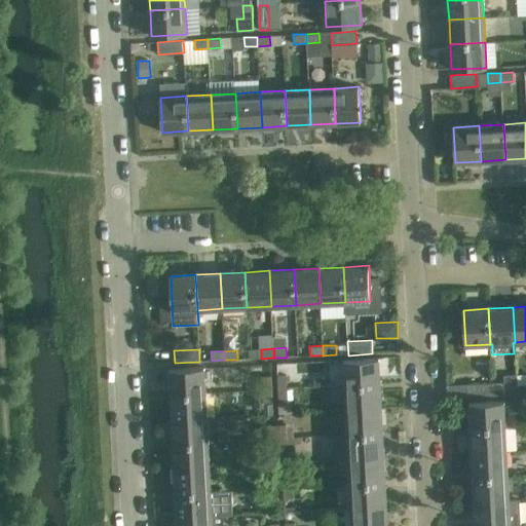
[(345,385),(380,383),(379,359),(344,360),(345,385)]
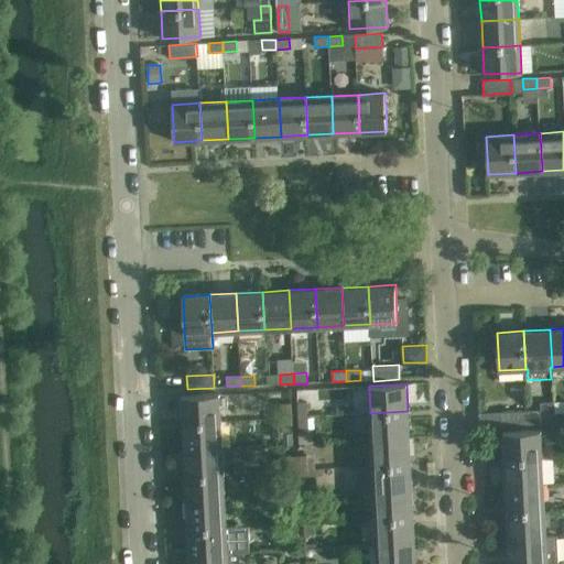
[(183,423),(220,421),(219,393),(182,396),(183,423)]
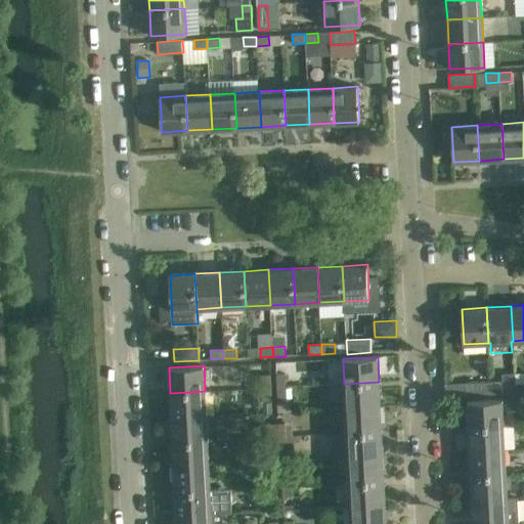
[(276,374),(277,387),(287,387),(286,374),(276,374)]
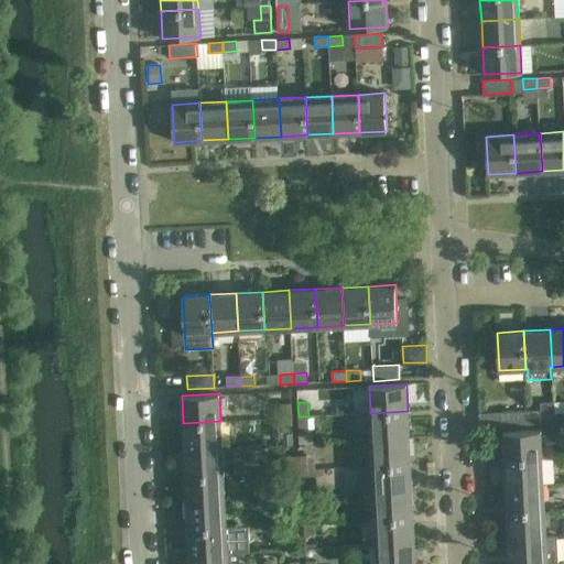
[(282,418),(292,418),(291,403),(281,403),(282,418)]
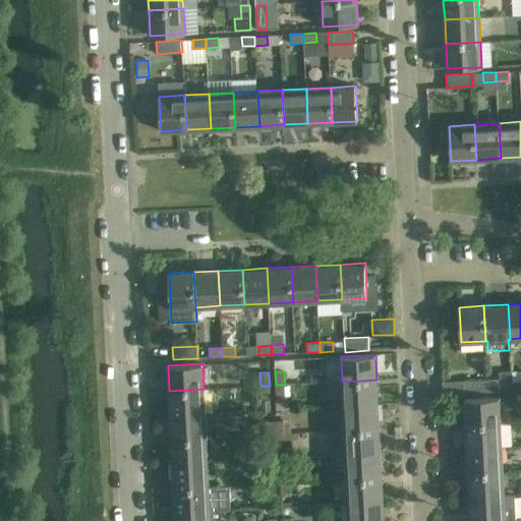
[(343,406),(378,404),(377,380),(342,382),(343,406)]
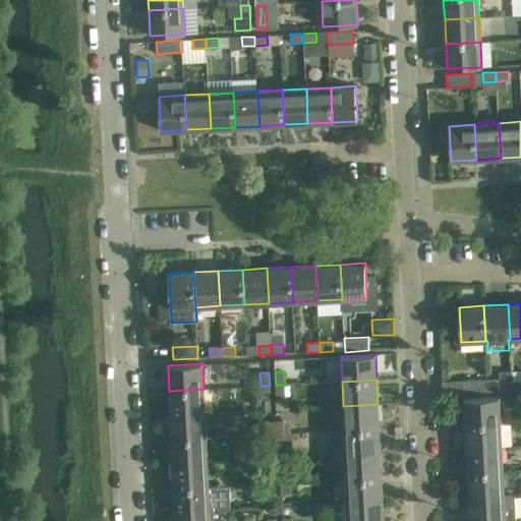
[(487,380),(462,381),(463,393),(488,392),(487,383),(487,381),(487,380)]
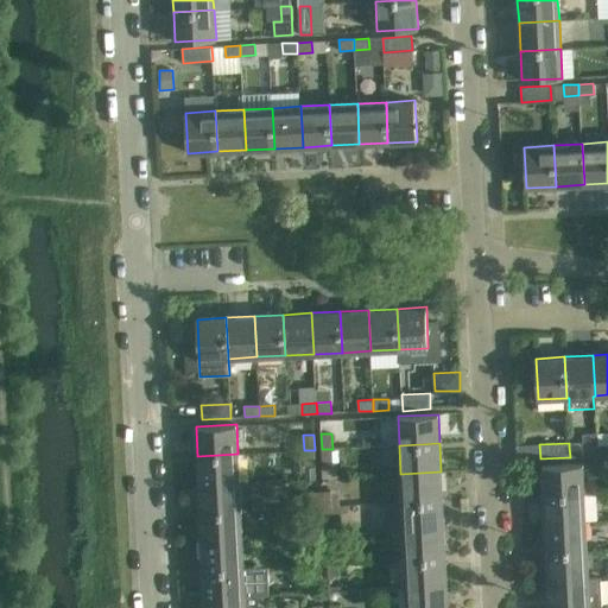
[(583,443),(569,444),(569,447),(570,457),(584,457),(584,445),(583,445),(583,443)]
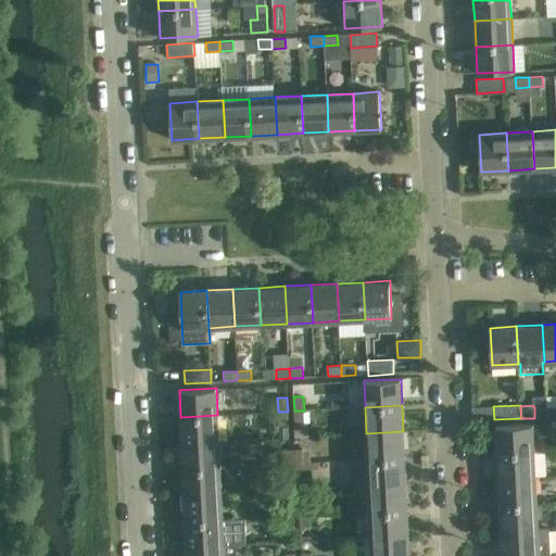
[(555,406),(546,407),(547,417),(555,417),(555,406)]
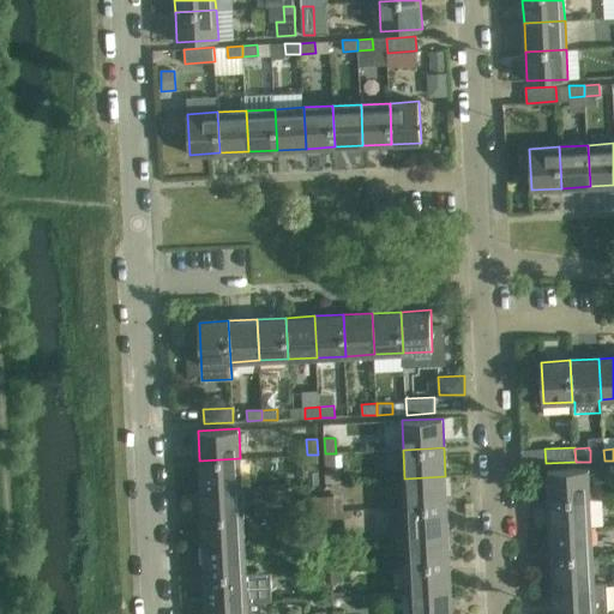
[(605,461),(603,450),(590,450),(590,462),(605,461)]
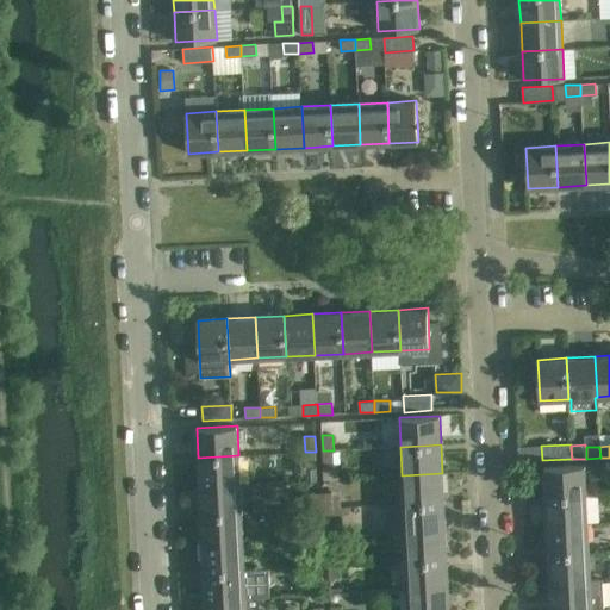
[(334,466),(334,450),(323,450),(324,466),(334,466)]
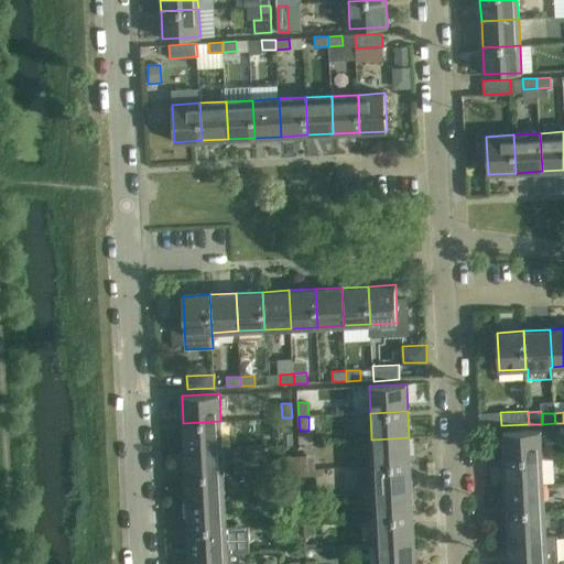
[(293,431),(292,418),(282,418),(283,432),(293,431)]
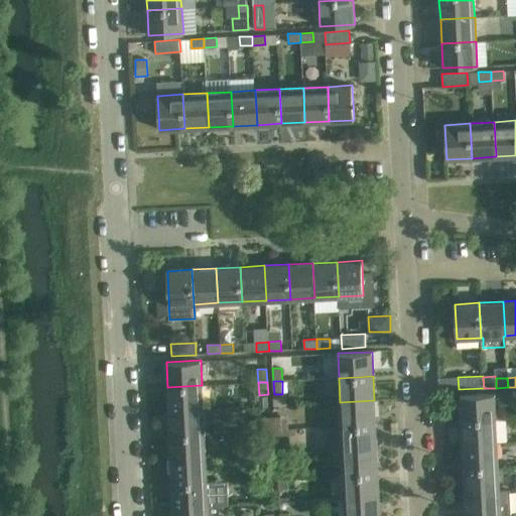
[(202,385),(167,387),(168,411),(203,409),(202,385)]
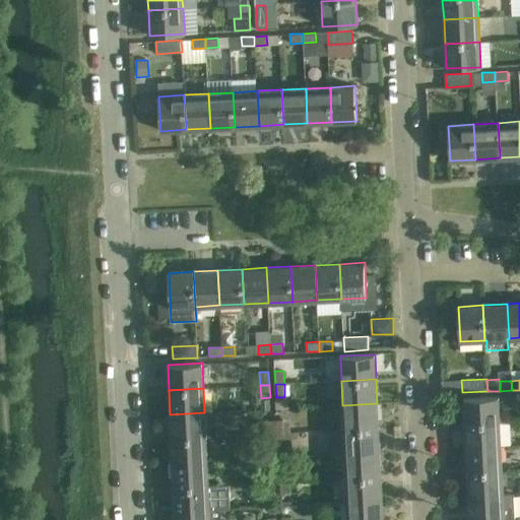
[(465,424),(500,421),(499,396),(463,398),(465,424)]
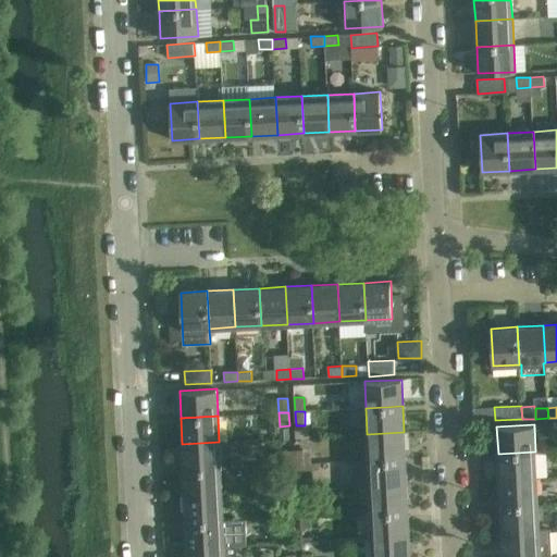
[(368,460),(406,458),(404,432),(367,434),(368,460)]
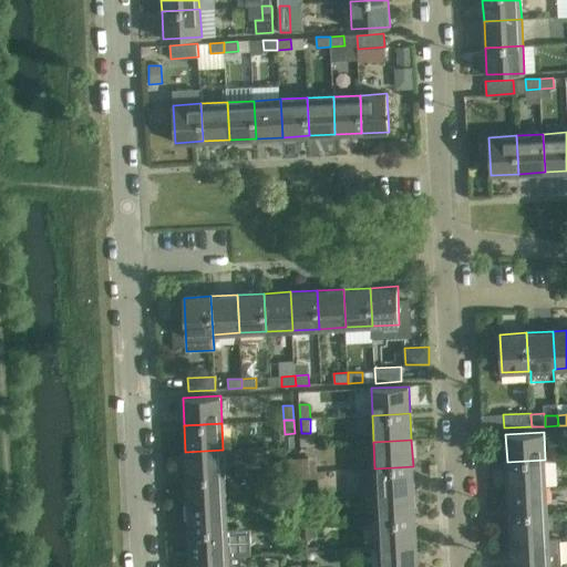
[(223,450),(185,452),(186,478),(225,476),(223,450)]
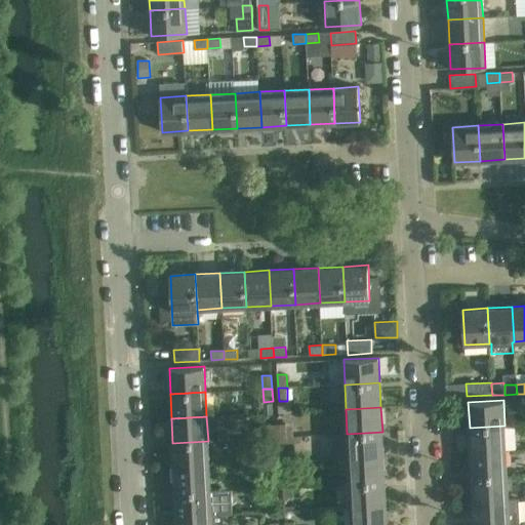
[(268,438),(279,438),(279,425),(268,425),(268,438)]
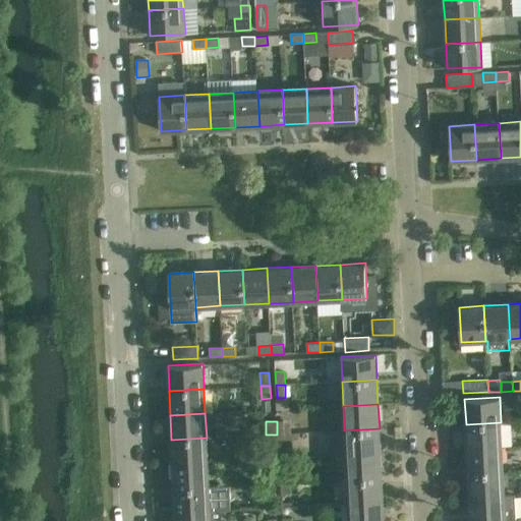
[(466,424),(467,449),(502,447),(501,422),(466,424)]
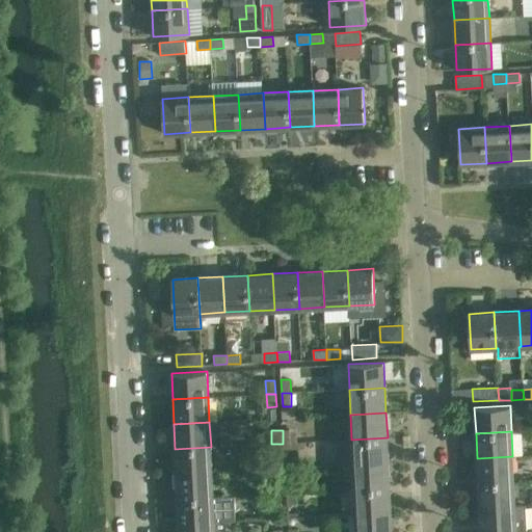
[(353,464),(389,462),(388,437),(351,440),(353,464)]
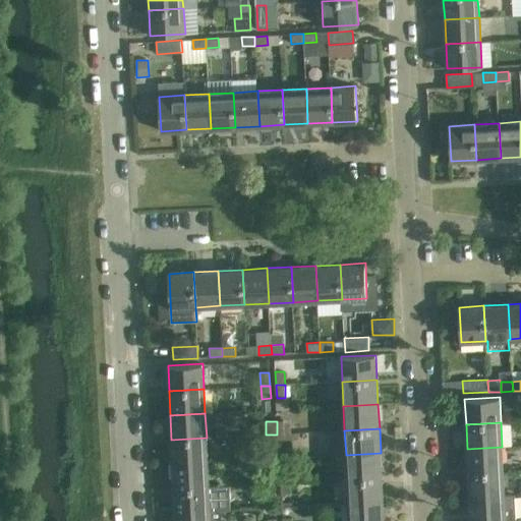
[(278,447),(277,435),(266,435),(267,448),(278,447)]
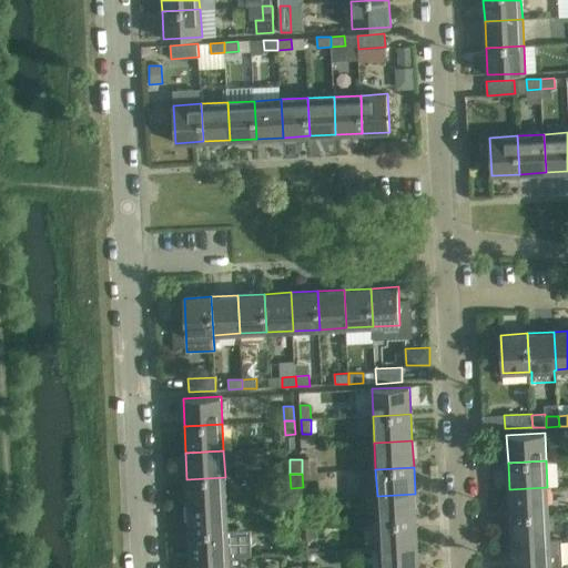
[(282,475),(270,476),(271,488),(283,488),(282,475)]
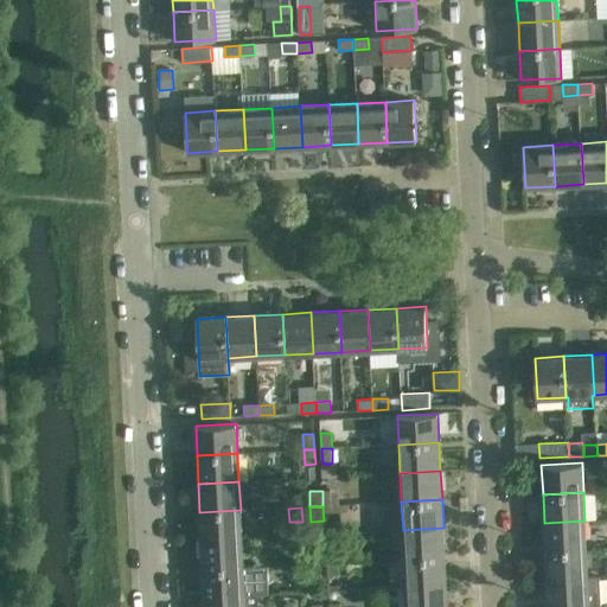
[(241,510),(199,512),(202,541),(242,538),(241,510)]
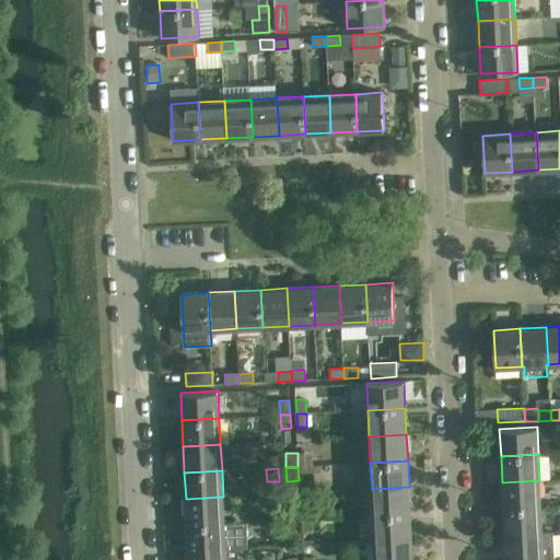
[(503,509),(540,506),(539,480),(502,482),(503,509)]
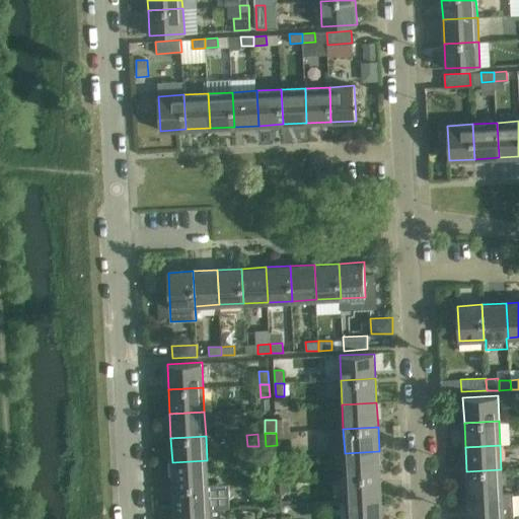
[(346,477),(380,475),(379,451),(345,453),(346,477)]
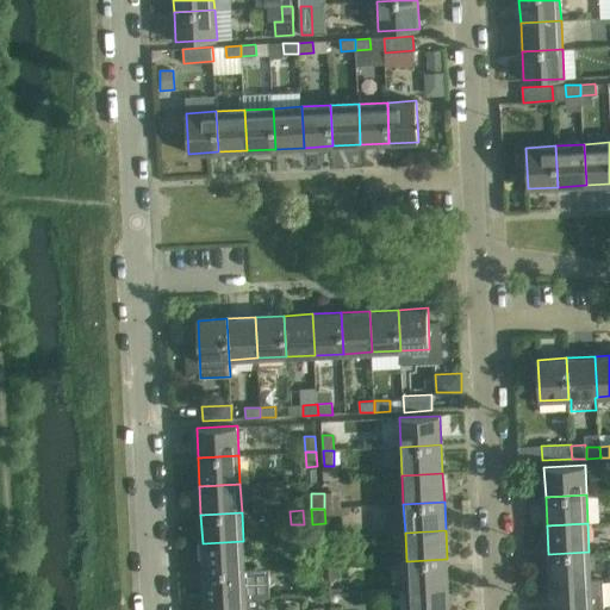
[(243,541),(203,543),(204,572),(244,570),(243,541)]
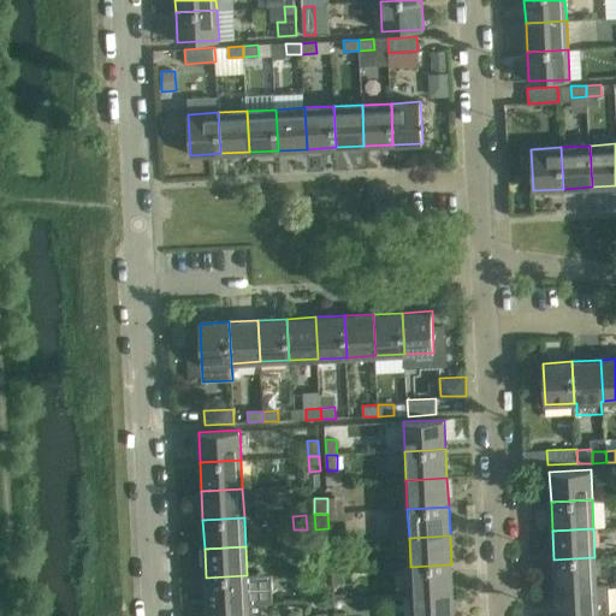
[(343,555),(330,555),(330,570),(343,570),(343,555)]
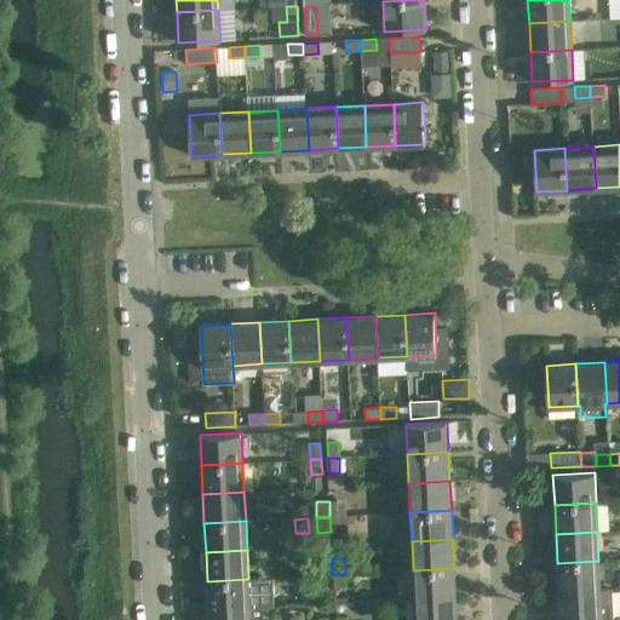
[(316,575),(327,574),(326,560),(315,560),(316,575)]
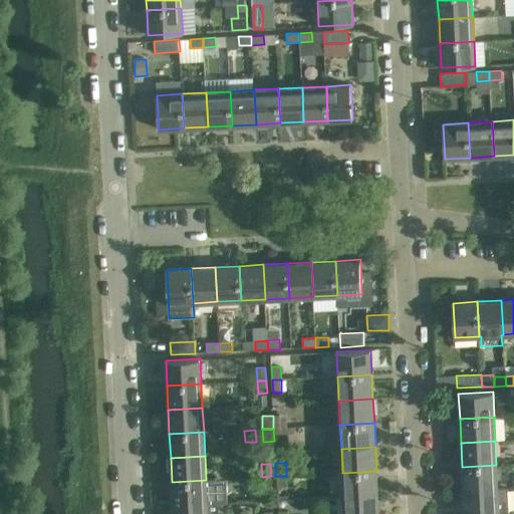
[(462,467),(463,491),(498,489),(496,465),(462,467)]
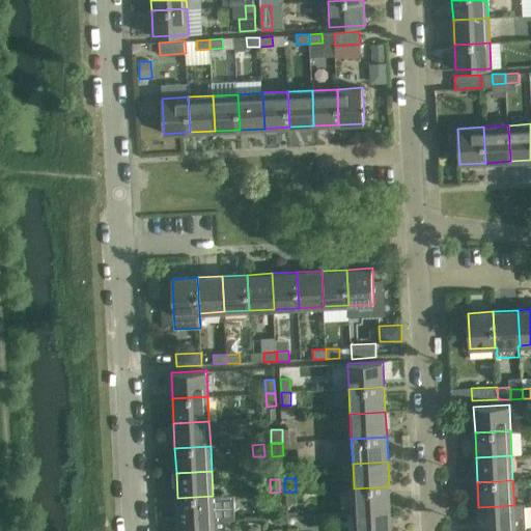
[(389,486),(354,488),(355,513),(390,511),(389,486)]
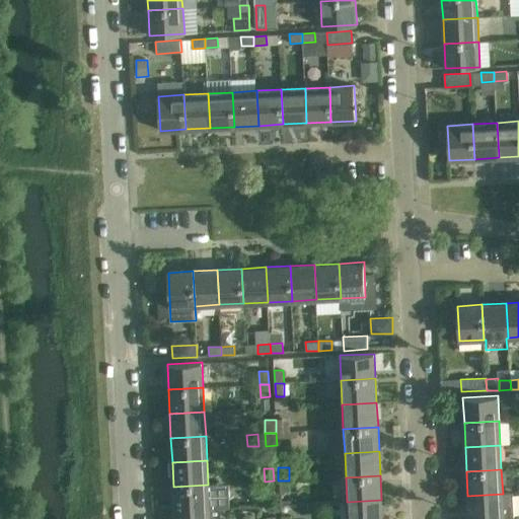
[(275,494),(274,480),(265,482),(266,495),(275,494)]
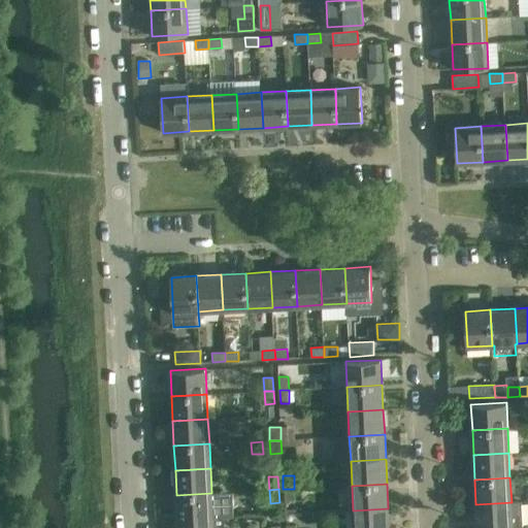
[(294,489),(283,489),(283,502),(295,501),(294,489)]
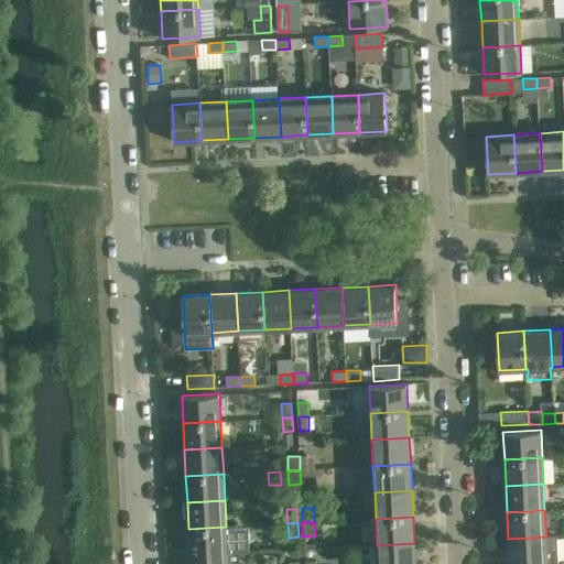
[(248,525),(226,527),(188,529),(190,554),(227,553),(250,552),(248,525)]
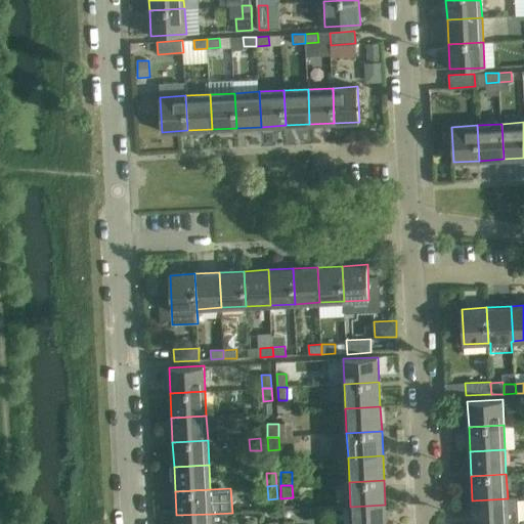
[(517,497),(508,498),(472,500),(473,523),(483,523),(509,523),(519,522),(517,497)]
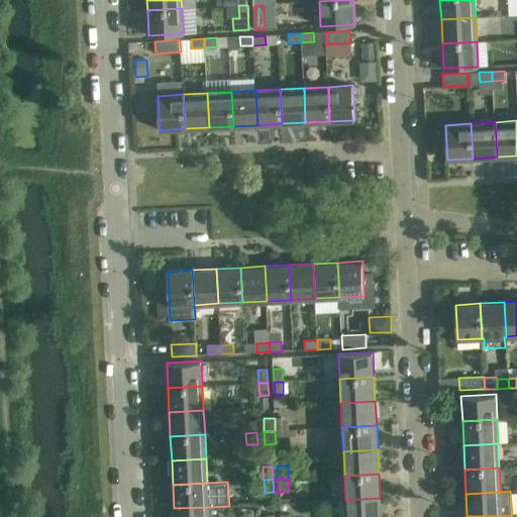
[(381,516),(380,498),(345,500),(346,516),(381,516)]
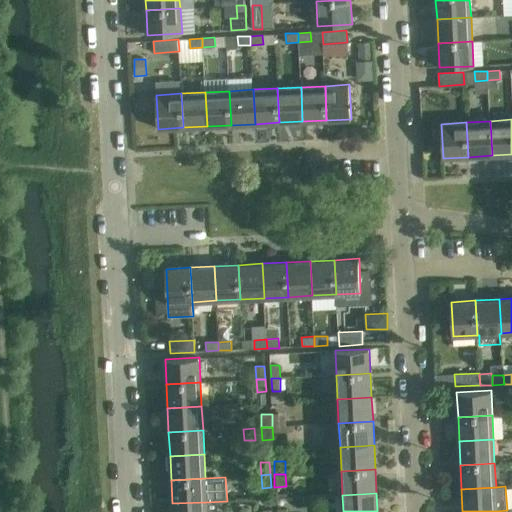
[(172,503),(172,511),(206,511),(206,502),(172,503)]
